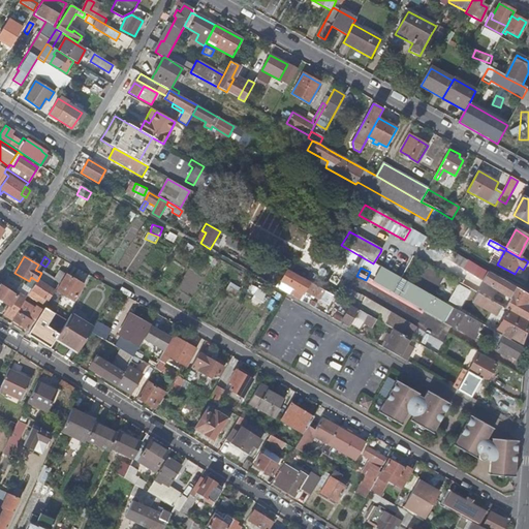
[(57,287),(65,274),(60,270),(52,283),(57,287)]
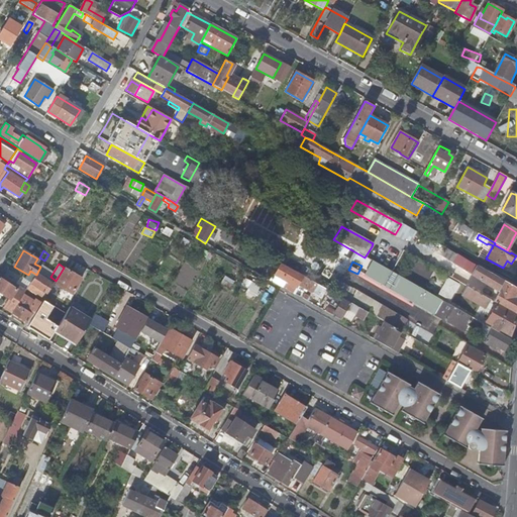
[(190,285),(196,269),(183,264),(177,280),(190,285)]
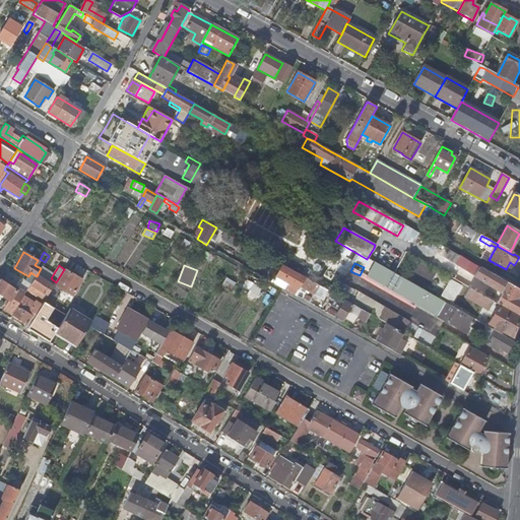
[(320,286),(305,278),(304,278),(282,266),(276,277),(298,289),(300,287),(315,296),(323,300),(327,291),(320,286)]
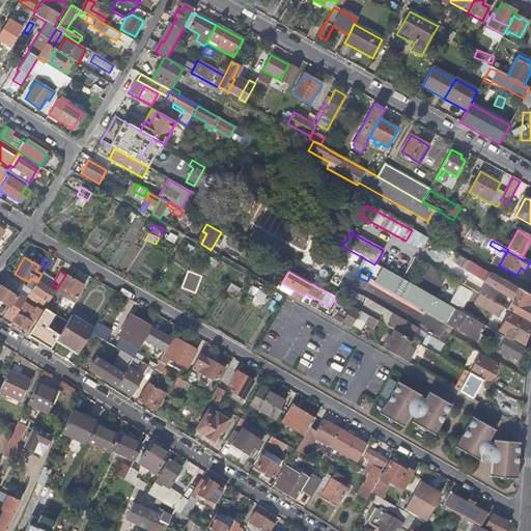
[(527,307),(530,300),(530,297),(490,274),(483,283),(513,301),(509,309),(465,281),(463,285),(471,290),(477,294),(479,295),(529,323),(530,308),(527,307)]
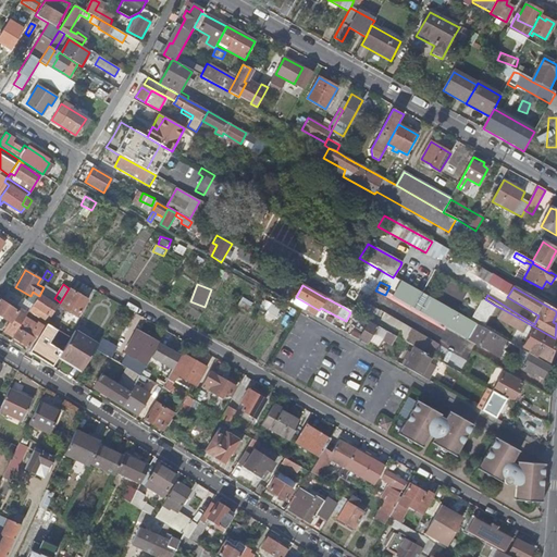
[(542,379),(548,367),(547,366),(534,358),(528,354),(515,347),(492,334),(487,332),(422,294),(411,288),(405,299),(411,304),(409,307),(410,307),(499,357),(503,353),(524,364),(521,370),(531,375),(533,373),(542,379)]
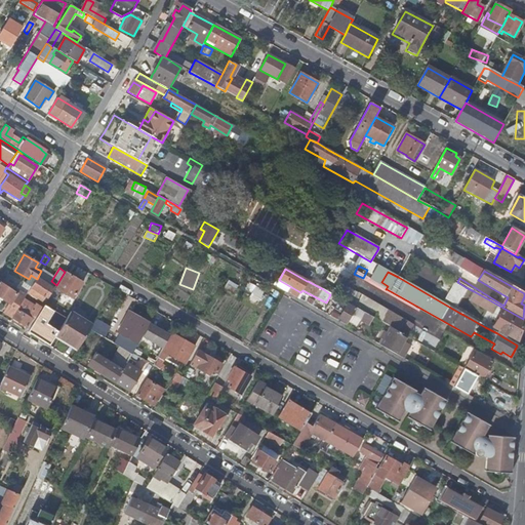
[(67,273),(57,289),(73,298),(83,282),(67,273)]
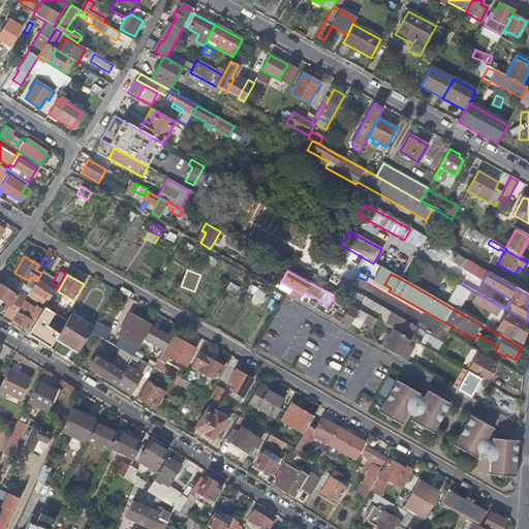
[(26,297),(27,297),(31,289),(21,283),(20,283),(7,276),(3,284),(19,292),(26,297)]
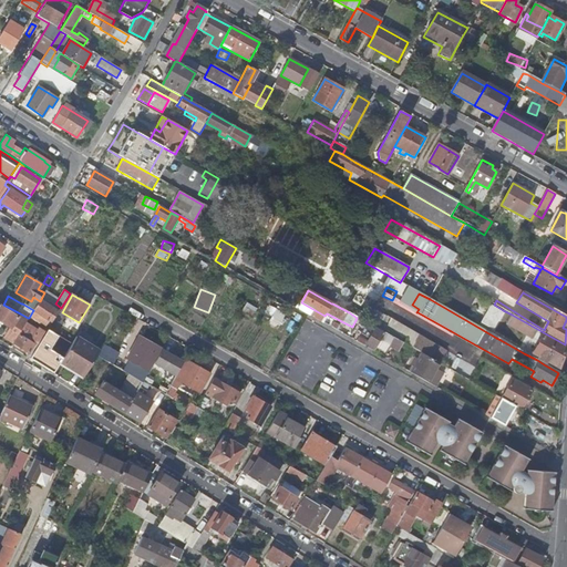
[(29,318),(44,327),(48,321),(50,323),(57,313),(39,302),(33,310),(29,318)]
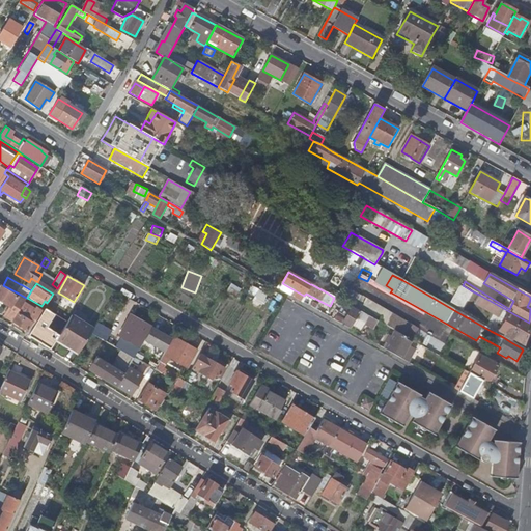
[(227,290),(239,296),(242,287),(231,283),(227,290)]
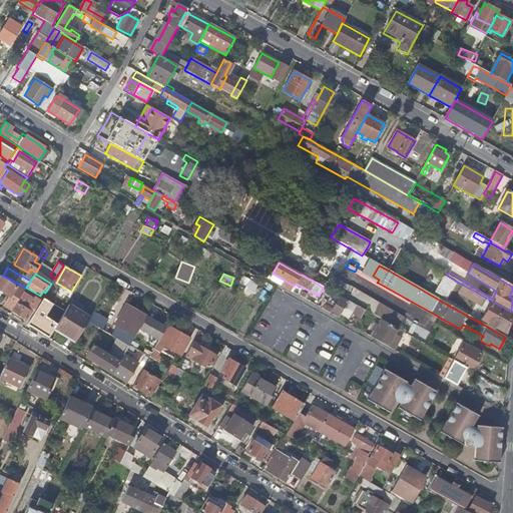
[(0,290),(9,296),(10,297),(16,287),(0,277),(0,290)]
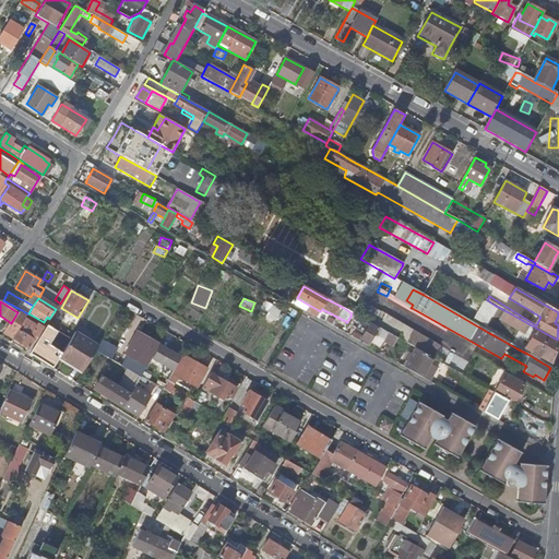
[(268,310),(264,319),(277,323),(283,307),(265,301),(263,308),(268,310)]
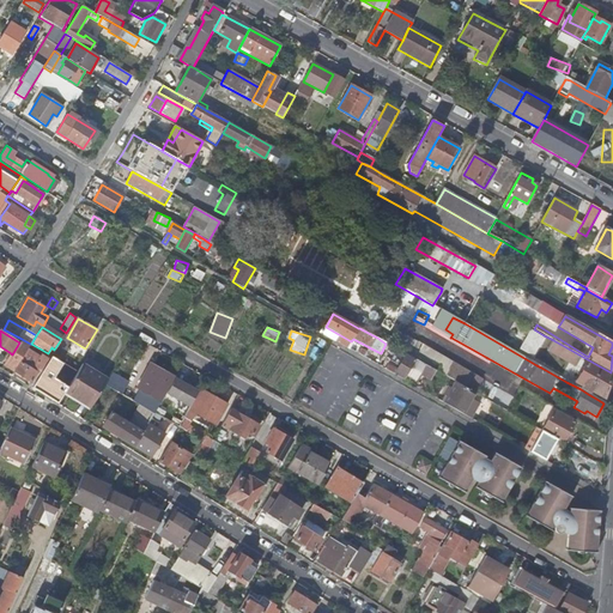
[(551,339),(544,335),(530,358),(539,362),(551,339)]
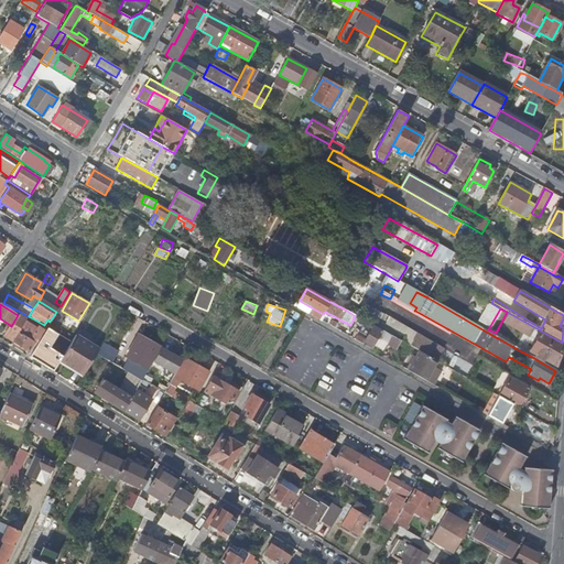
[(3,335),(12,342),(22,326),(28,316),(20,312),(18,315),(11,326),(10,325),(3,335)]
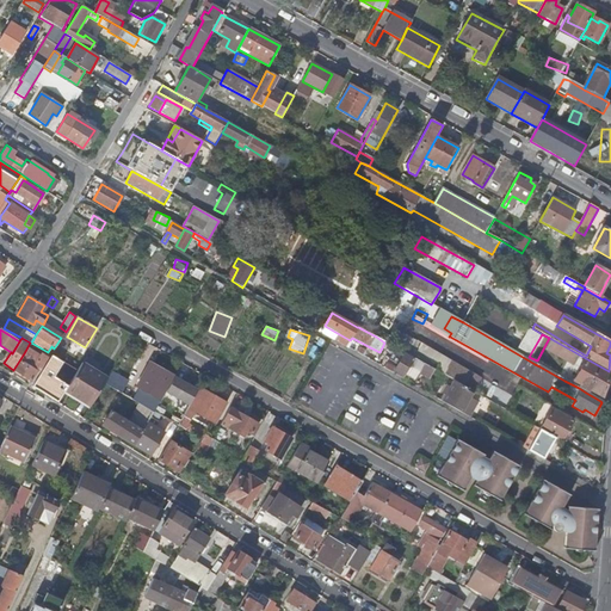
[(602,397),(610,372),(609,371),(551,339),(545,350),(573,365),(576,358),(584,362),(573,382),(580,386),(579,388),(586,393),(588,390),(602,397)]
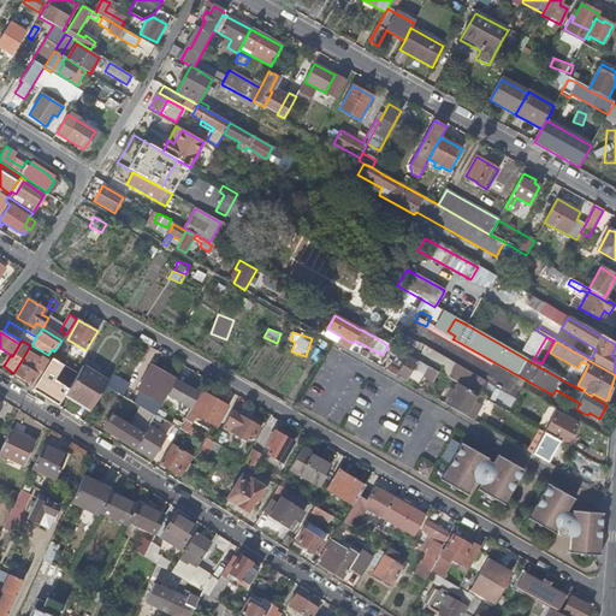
[(458,385),(477,395),(484,381),(442,359),(420,347),(413,359),(418,361),(438,373),(444,377),(450,380),(458,385)]
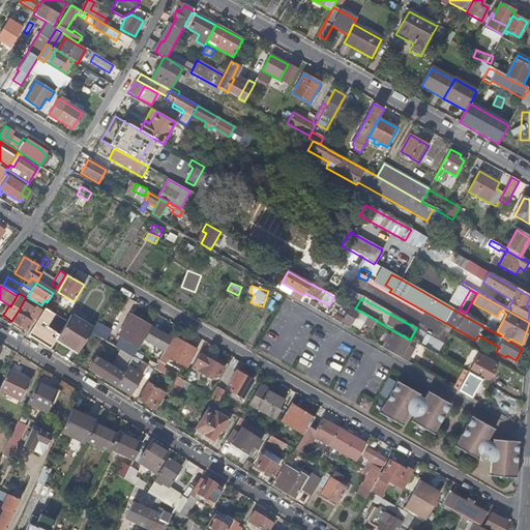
[(328,317),(349,328),(350,326),(359,311),(355,308),(344,302),(337,313),(345,317),(342,321),(330,314),(328,317)]
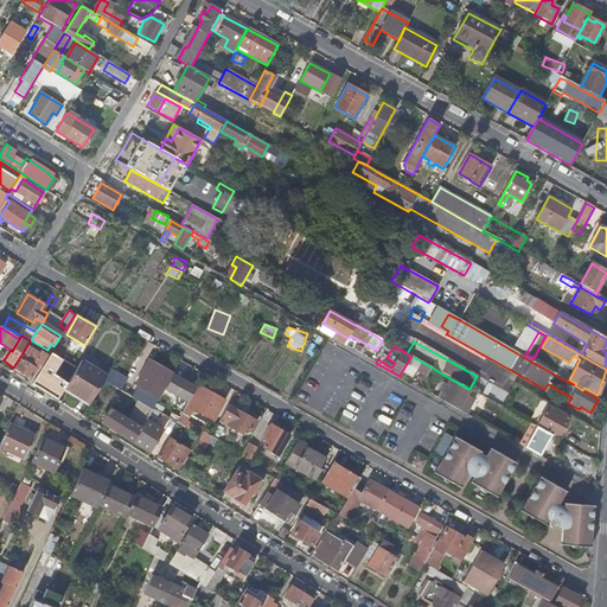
[(24,351),(13,368),(31,378),(39,365),(32,362),(37,356),(26,349),(25,351),(24,351)]
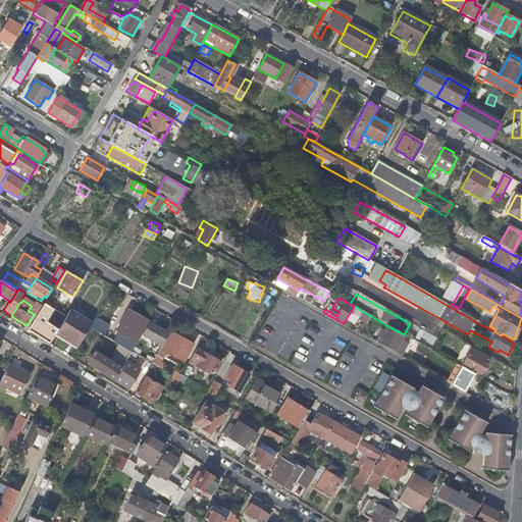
[(367,324),(371,316),(354,306),(345,321),(354,325),(357,319),(367,324)]
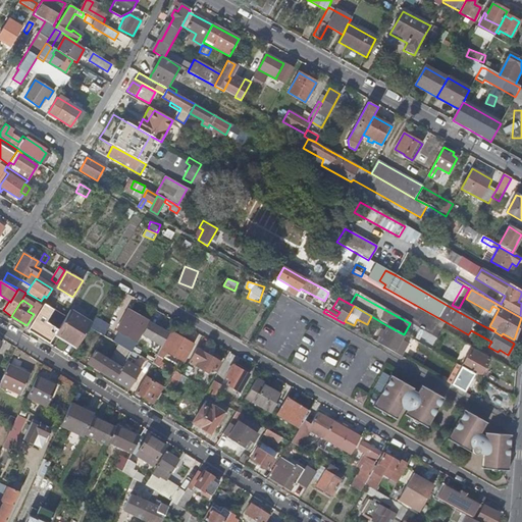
[(463,309),(461,313),(482,325),(484,321),(463,309)]
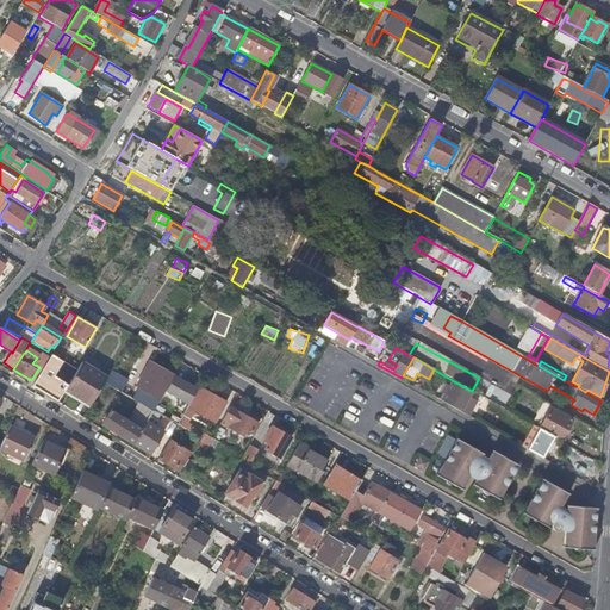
[(105,385),(109,378),(83,362),(79,369),(78,371),(66,390),(91,405),(105,385)]
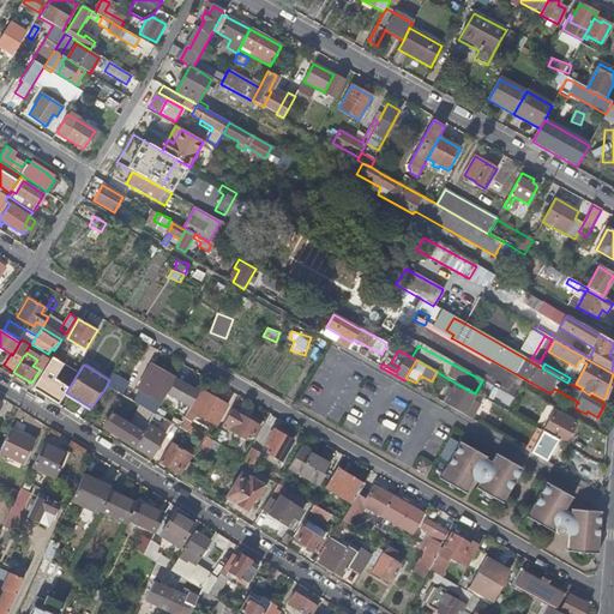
[(151,366),(139,386),(162,399),(174,379),(151,366)]
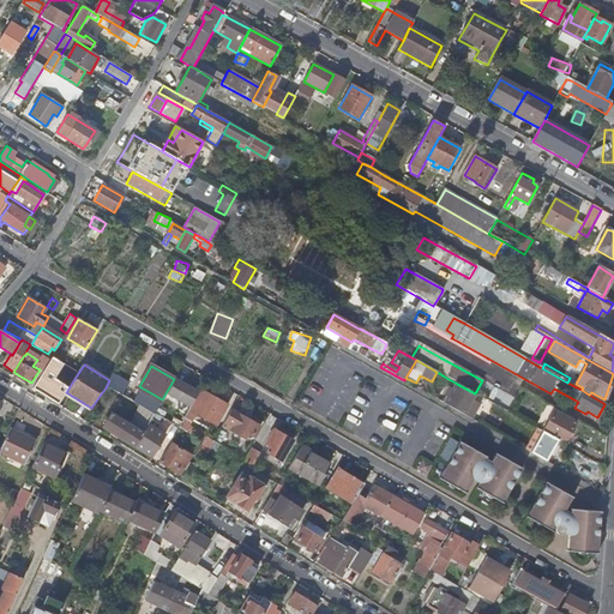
[(43,390),(59,399),(68,384),(53,374),(43,390)]
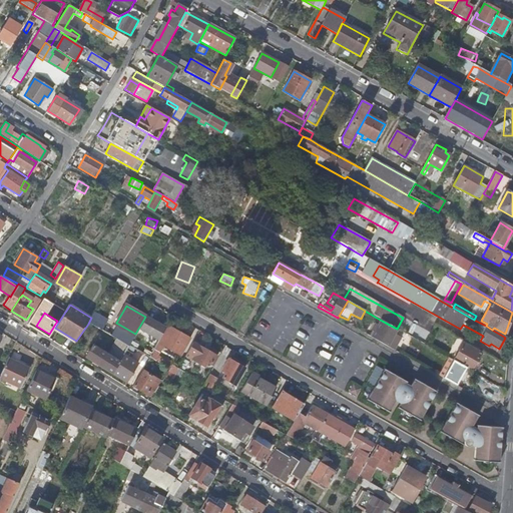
[(365,322),(370,325),(373,320),(375,317),(370,314),(365,322)]
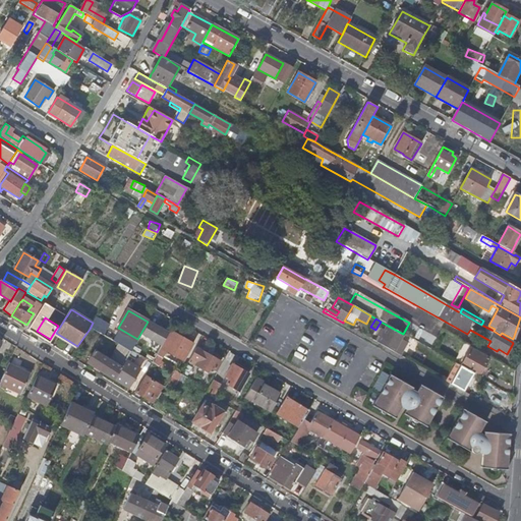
[(155,320),(146,335),(158,342),(166,326),(155,320)]
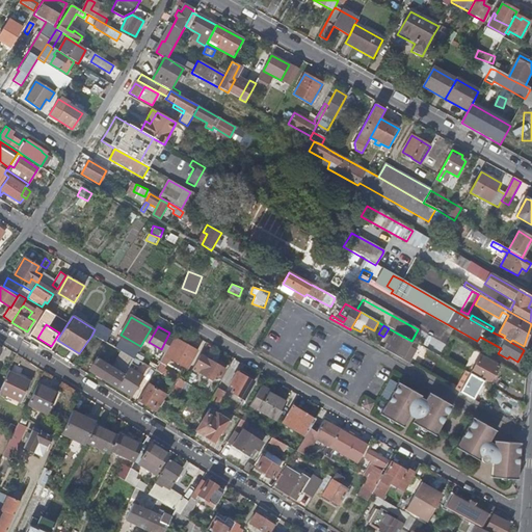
[(401,360),(411,341),(396,333),(393,338),(389,336),(384,343),(389,345),(386,350),(401,360)]
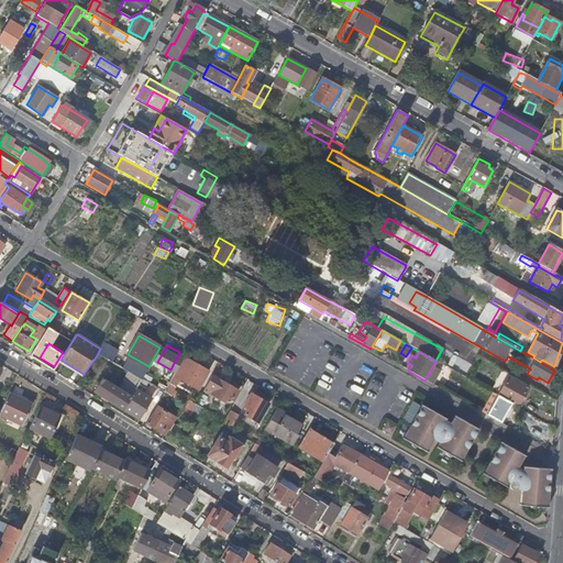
[(186,406),(189,401),(189,400),(173,392),(179,379),(197,389),(203,379),(194,374),(197,366),(183,359),(163,393),(164,394),(186,406)]
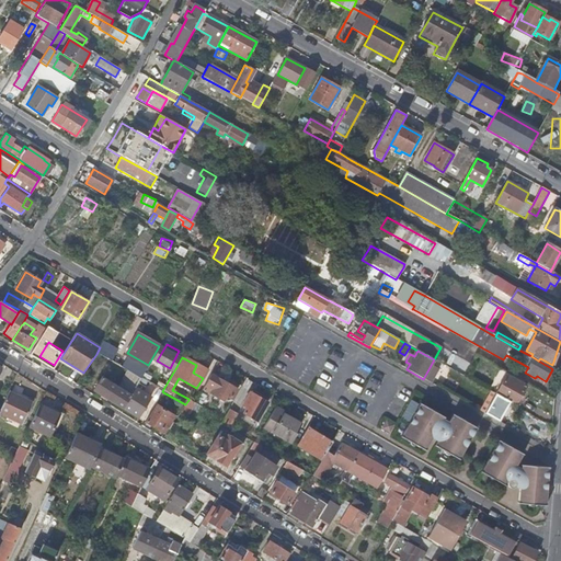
[(551,368),(552,365),(540,358),(538,361),(551,368)]
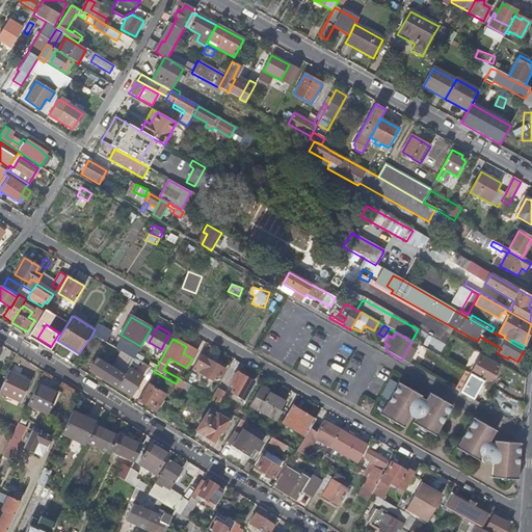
[(434,349),(442,354),(447,346),(440,341),(434,349)]
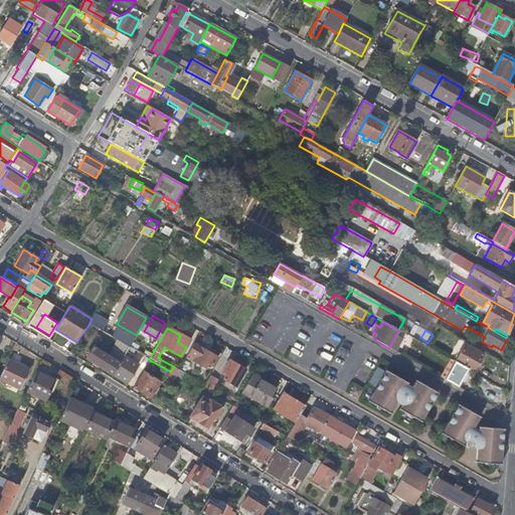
[(130,348),(134,342),(122,335),(119,342),(130,348)]
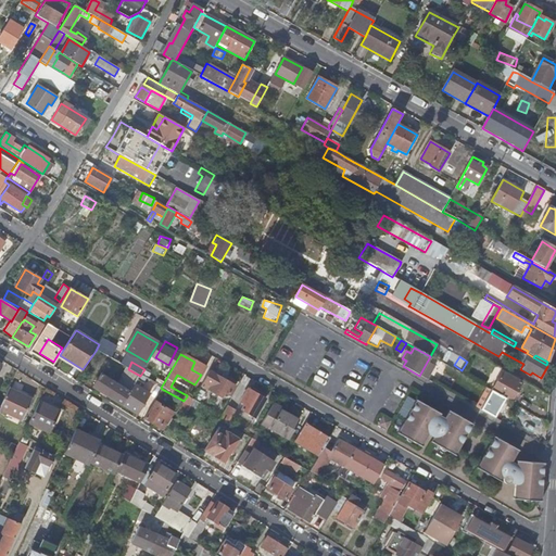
[(136,384),(140,376),(128,369),(127,368),(122,377),(124,378),(119,386),(101,375),(93,388),(123,405),(136,384)]
